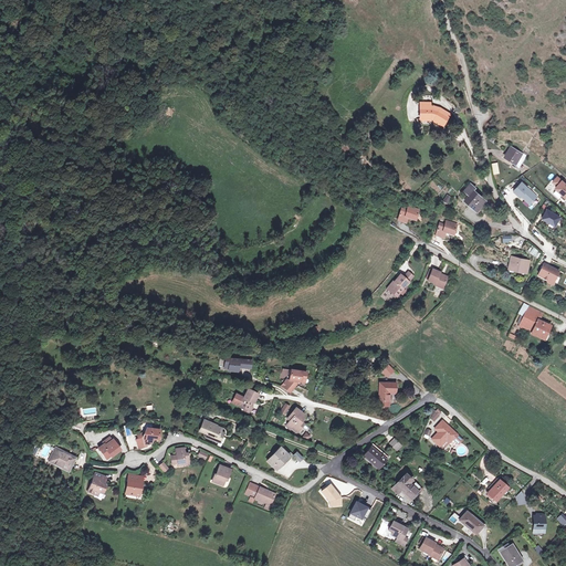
[(420,119),(432,121),(442,127),(450,114),(440,108),(430,106),(429,106),(429,103),(420,103),(420,119)]
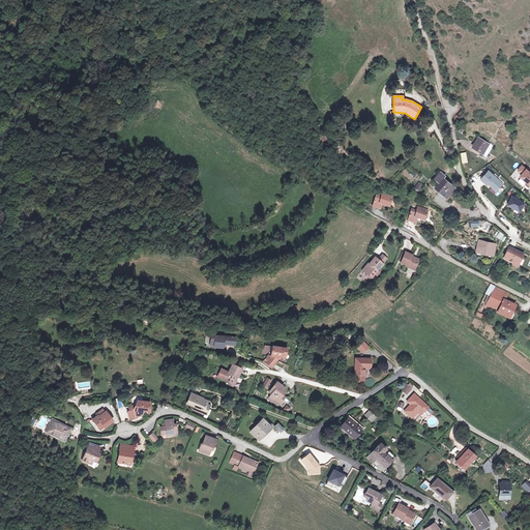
[(473,147),(483,153),(487,146),(489,144),(478,138),(473,147)]
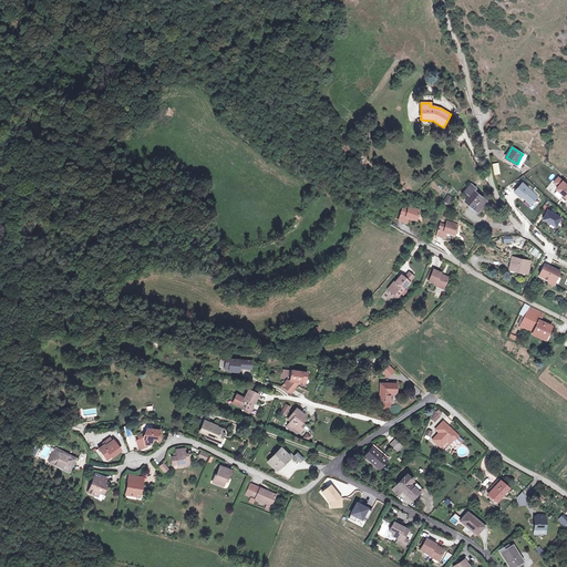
[(556,188),(566,197),(566,185),(558,177),(554,182),(558,186),(556,188)]
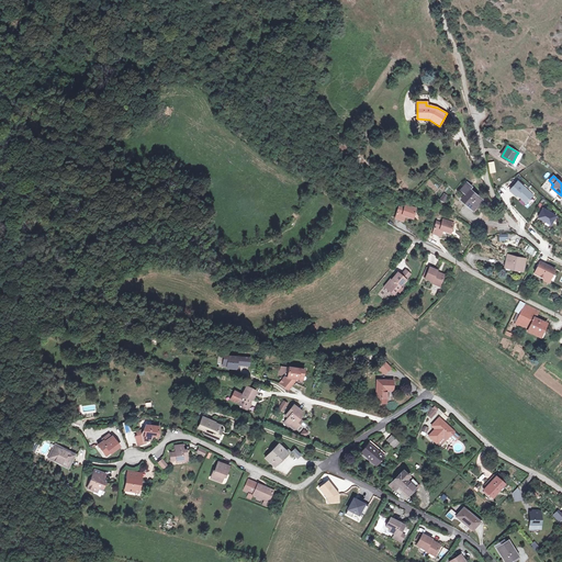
[(518,181),(509,190),(516,195),(517,194),(526,202),(534,195),(518,181)]
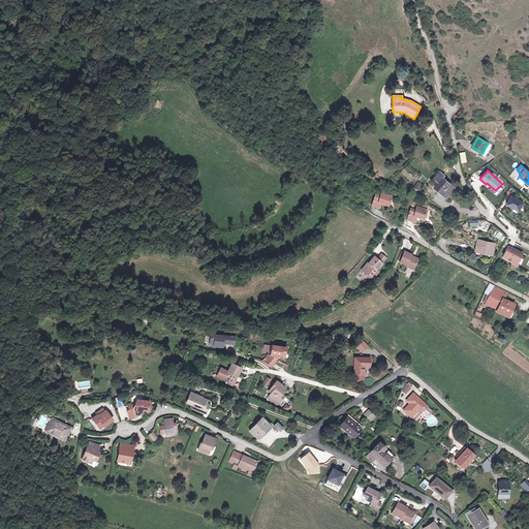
[(435,178),(439,182),(435,187),(446,197),(454,188),(442,178),(444,176),(439,173),(435,178)]
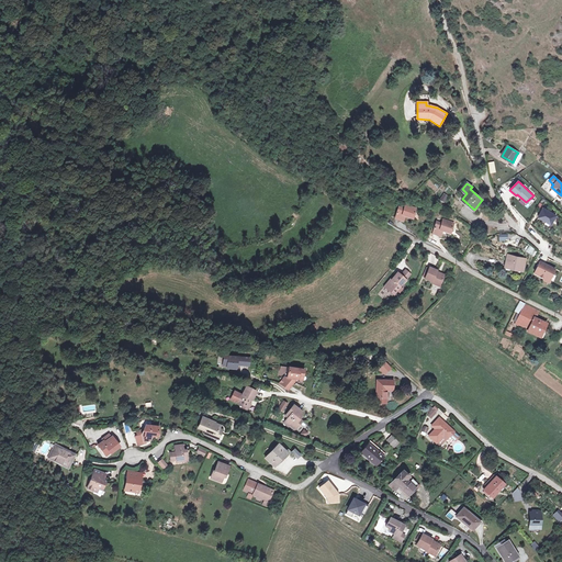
[(405,216),(413,218),(416,209),(407,206),(406,210),(398,208),(395,218),(403,221),(405,216)]
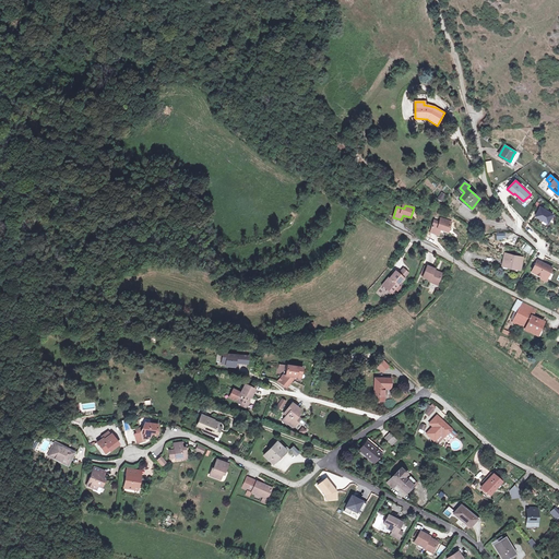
[(548,223),(554,214),(540,206),(535,215),(548,223)]
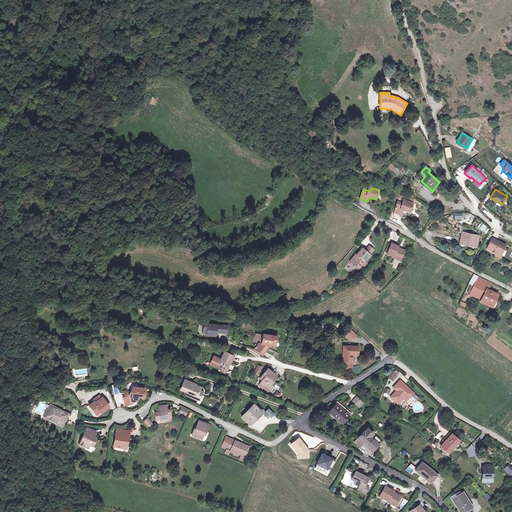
[(402,204),(397,203),(394,212),(402,215),(403,210),(410,213),(412,208),(413,203),(403,200),(402,204)]
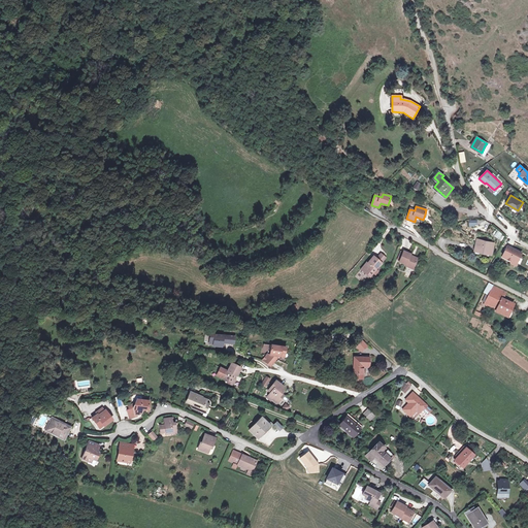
[(494,236),(502,240),(505,235),(497,231),(494,236)]
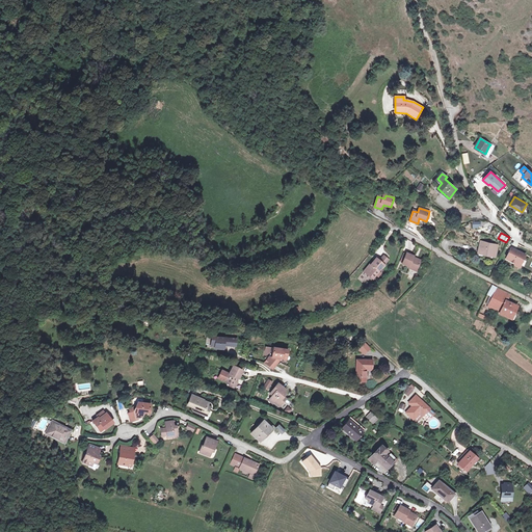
[(497,245),(482,242),(480,251),(495,255),(497,245)]
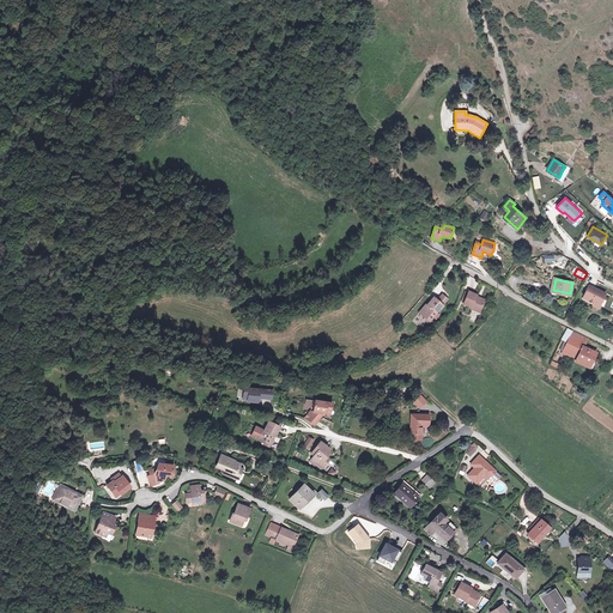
[(589,285),(583,297),(594,303),(596,302),(600,304),(606,293),(589,285)]
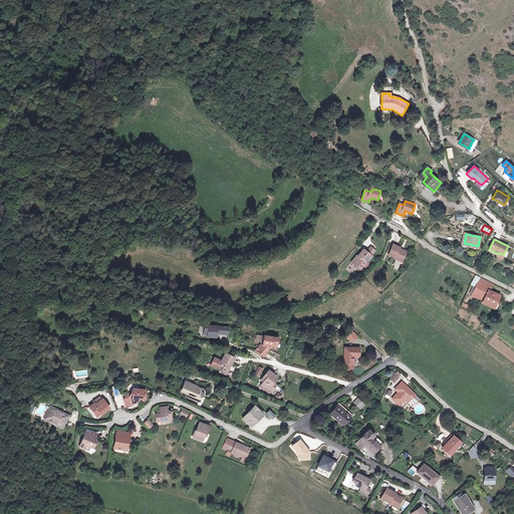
[(389,254),(389,255),(396,258),(395,259),(403,262),(407,252),(400,249),(400,248),(393,245),(392,246),(389,254)]
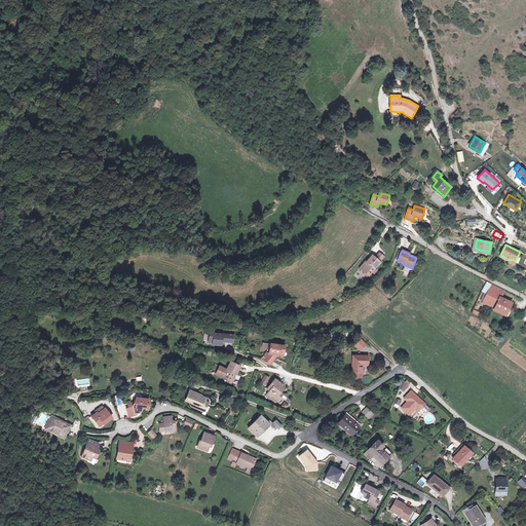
[(379,253),(375,258),(380,262),(384,257),(379,253)]
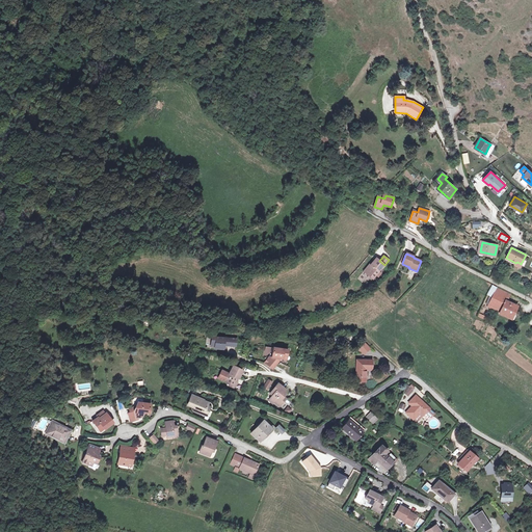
[(379,271),(384,265),(379,261),(376,258),(370,264),(363,271),(368,275),(368,277),(370,277),(373,280),(376,275),(378,277),(381,273),(379,271)]
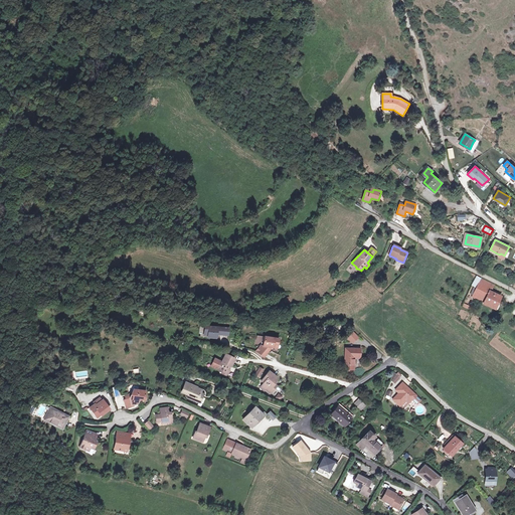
[(481,279),(479,282),(491,288),(493,285),(481,279)]
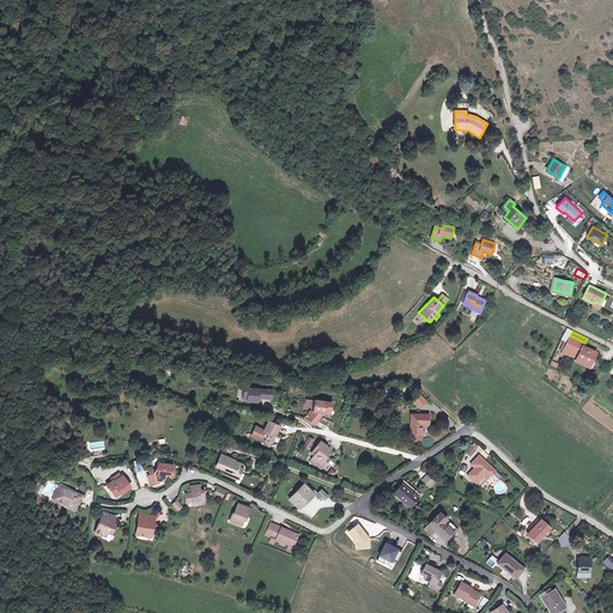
[(584,343),(570,335),(563,351),(570,354),(577,358),(575,360),(589,368),(589,366),(592,362),(595,353),(582,347),(584,343)]
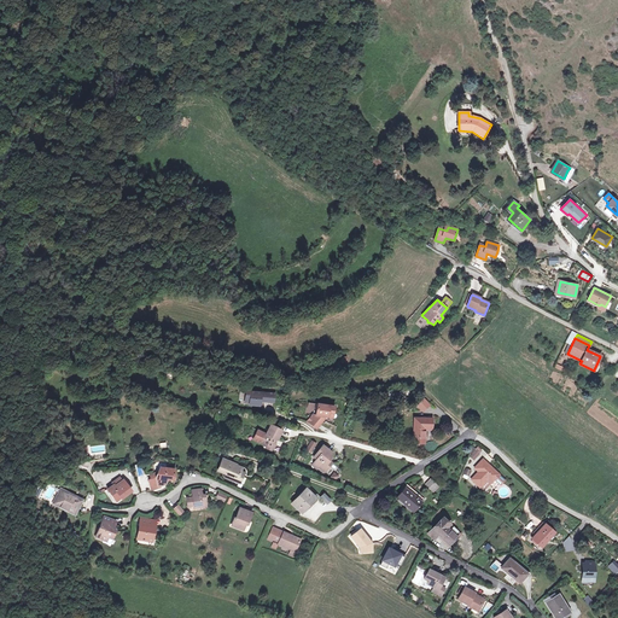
[(264,402),(264,391),(246,390),(245,398),(250,398),(250,403),(250,404),(260,406),(261,401),(264,402)]
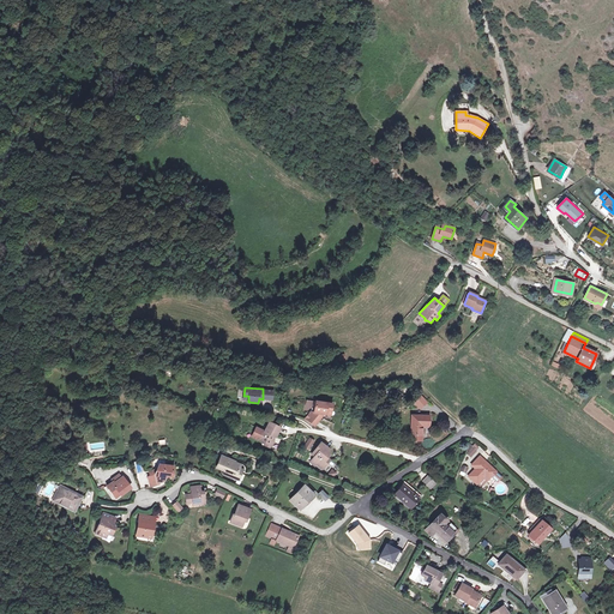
[(401,397),(398,387),(380,392),(383,402),(401,397)]
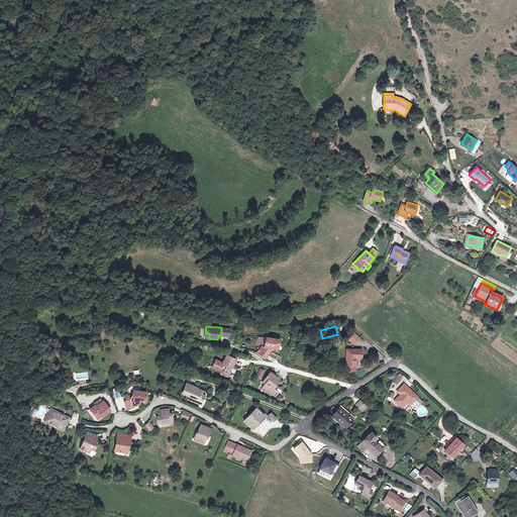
[(229,328),(221,327),(221,336),(229,336),(229,328)]
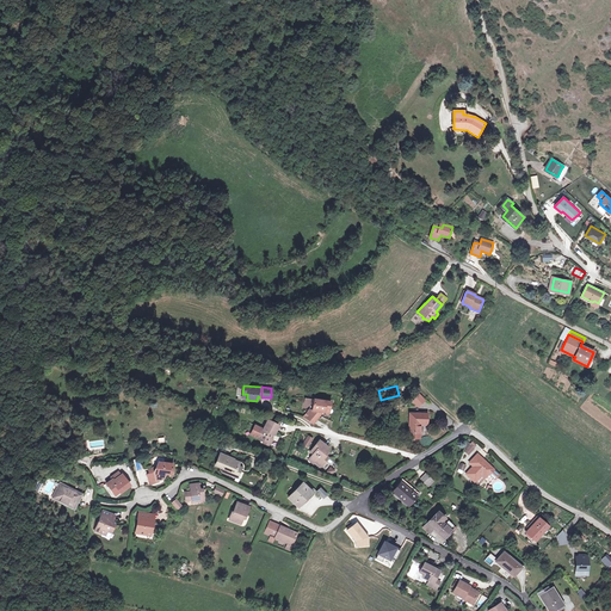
[(418,407),(425,401),(419,395),(413,401),(418,407)]
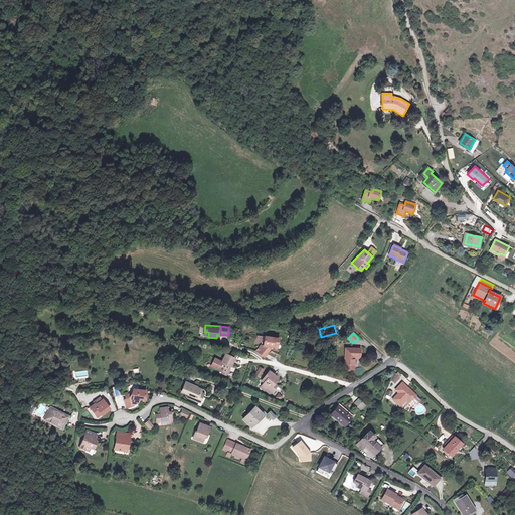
[(266,355),(270,350),(269,348),(270,347),(273,348),(274,344),(278,345),(279,339),(265,337),(264,346),(261,345),(255,351),(264,358),(266,355)]
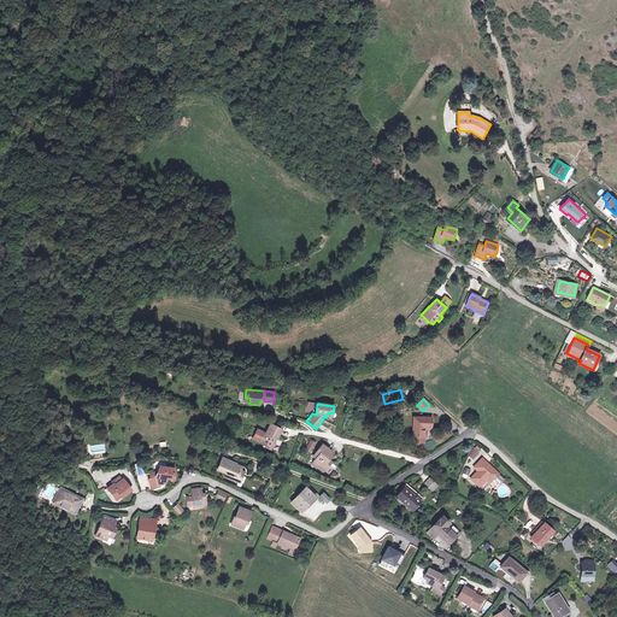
[(424,429),(432,429),(432,418),(413,418),(413,442),(424,442),(424,432),(422,432),(422,429),(424,429)]
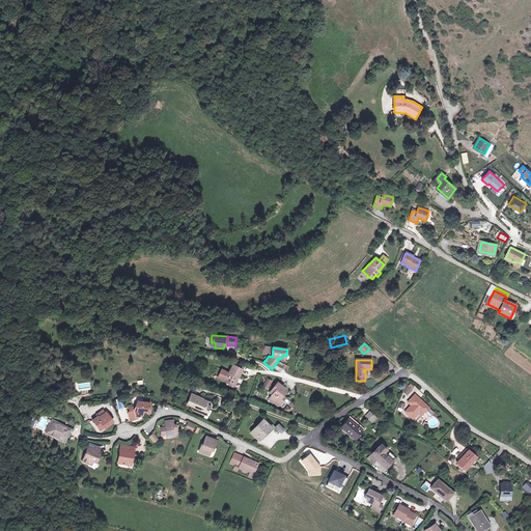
[(222,370),(218,378),(230,384),(229,385),(234,388),(236,383),(235,382),(238,378),(239,378),(242,370),(232,365),(229,373),(222,370)]
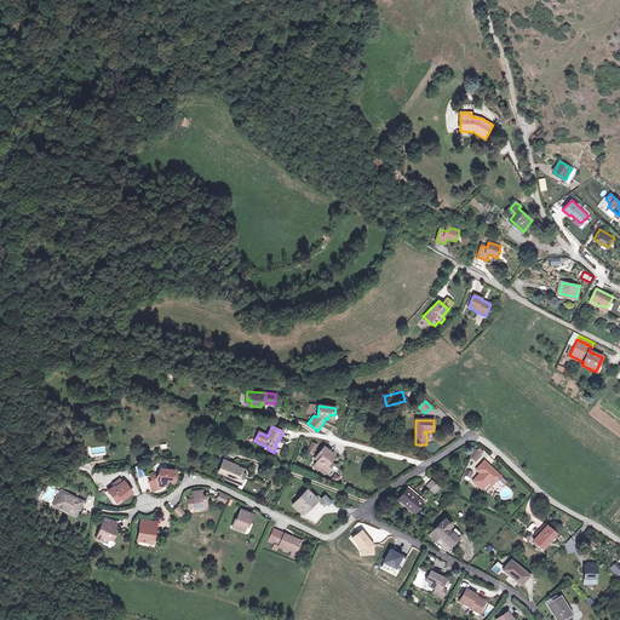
[(311,454),(317,446),(313,443),(308,452),(311,454)]
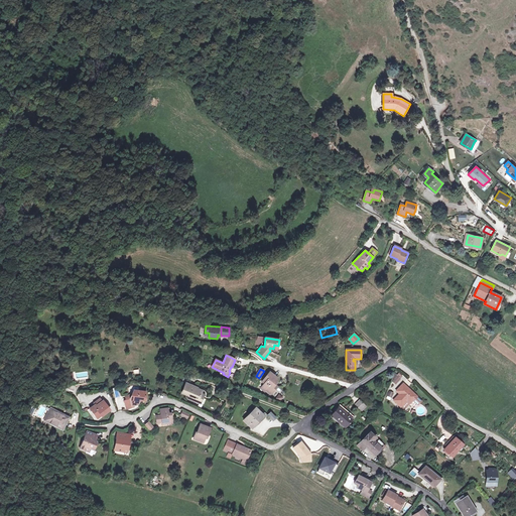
[(261,388),(265,392),(266,391),(272,395),(275,390),(273,388),(275,385),(274,384),(278,379),(269,372),(264,379),(266,381),(264,383),(261,388)]
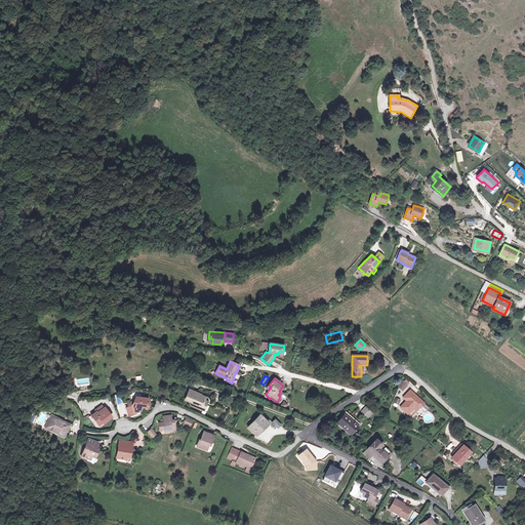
[(404,382),(401,379),(398,388),(402,391),(409,382),(406,380),(404,382)]
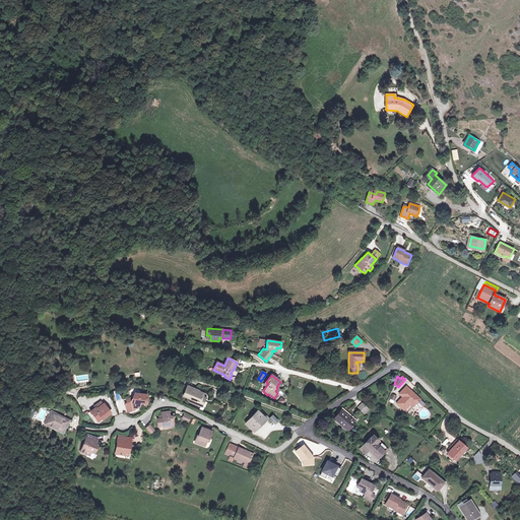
[(188,387),(184,396),(191,399),(190,401),(202,406),(204,401),(201,399),(202,397),(204,394),(188,387)]
